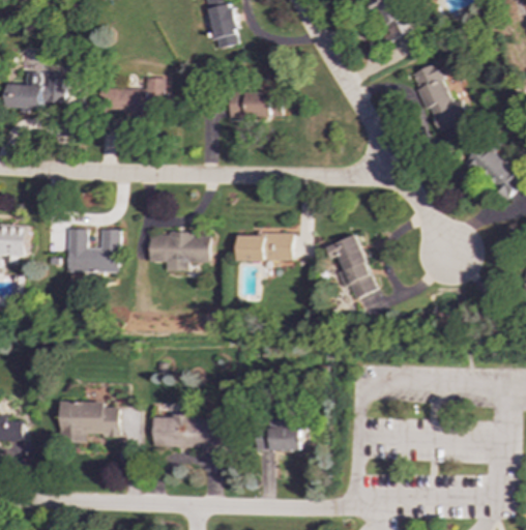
[(202,0),(209,29),(205,30),(208,40),(212,39),(214,50),(235,46),(231,29),(235,29),(230,6),(226,7),(224,0),(202,0)]
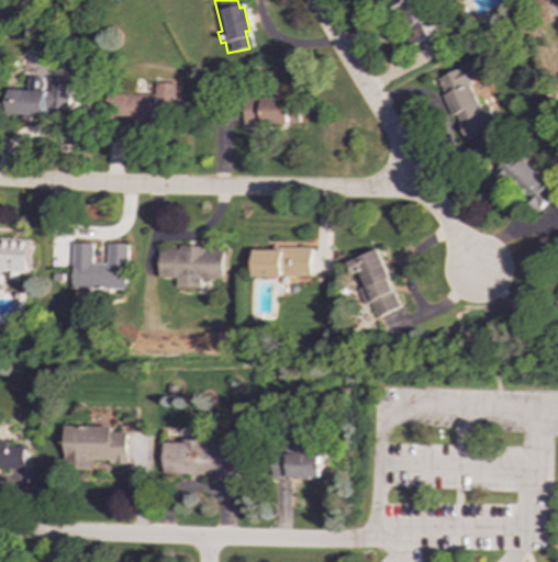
[(388,0),(408,46),(423,38),(427,48),(437,45),(417,0),(388,0)]
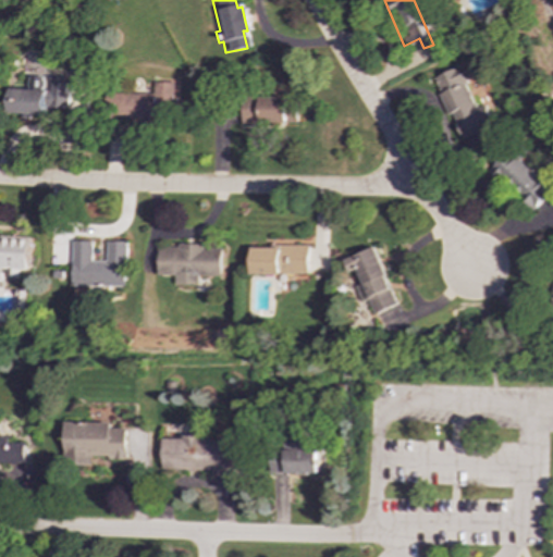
[(430,77),(457,139),(491,125),(482,104),(474,109),(461,79),(468,76),(463,63),(430,77)]
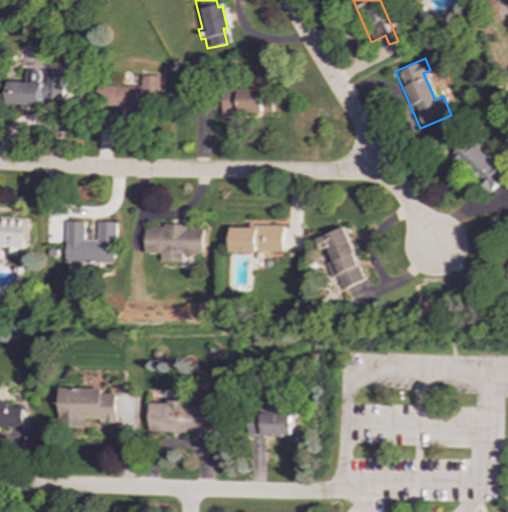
[(57,100),(59,71),(40,70),(40,72),(15,71),(14,81),(2,81),(1,104),(36,106),(36,99),(57,100)]
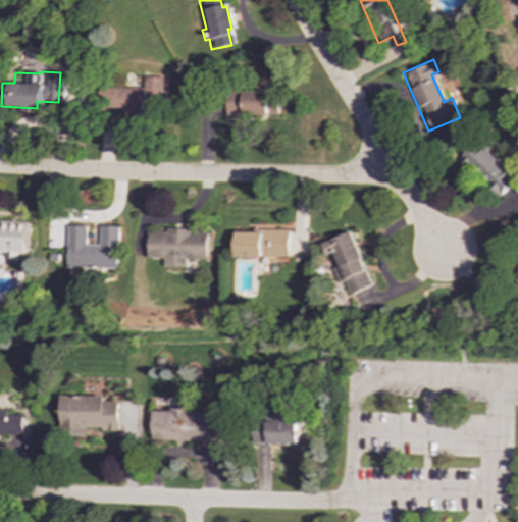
[(139,88),(102,88),(102,112),(156,112),(157,76),(139,76),(139,88)]
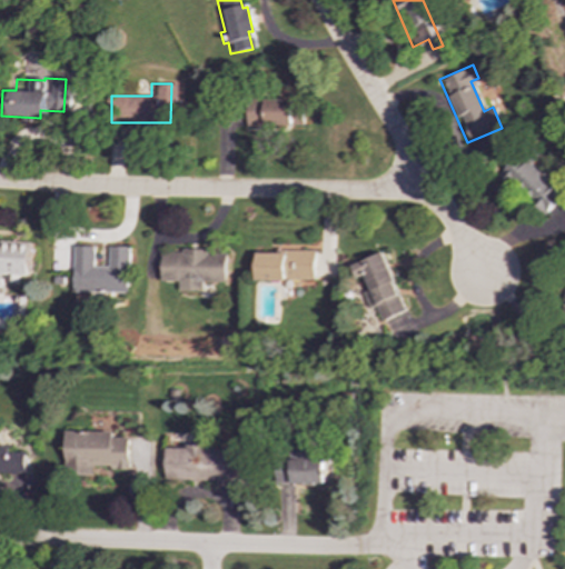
[(298,126),(298,99),(243,99),(243,126),(298,126)]
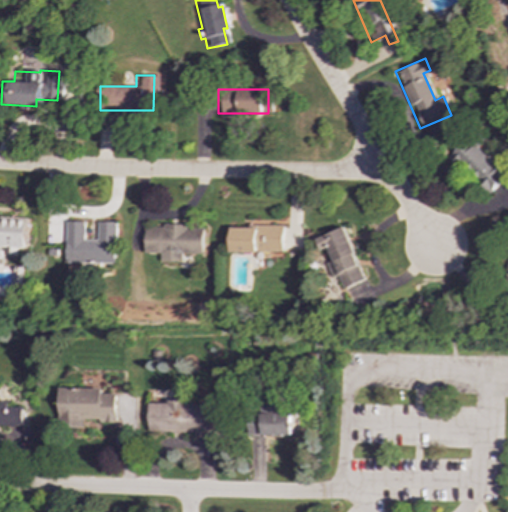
[(447,157),(488,193),(506,173),(474,144),(466,153),(457,145),(447,157)]
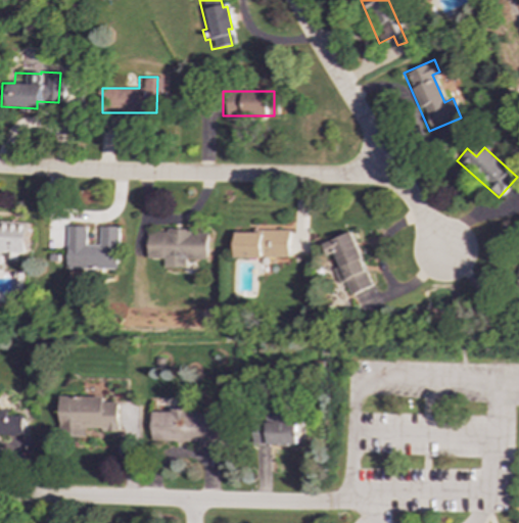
[(0,251),(4,252),(3,260),(14,260),(15,253),(25,254),(26,225),(0,223),(0,251)]
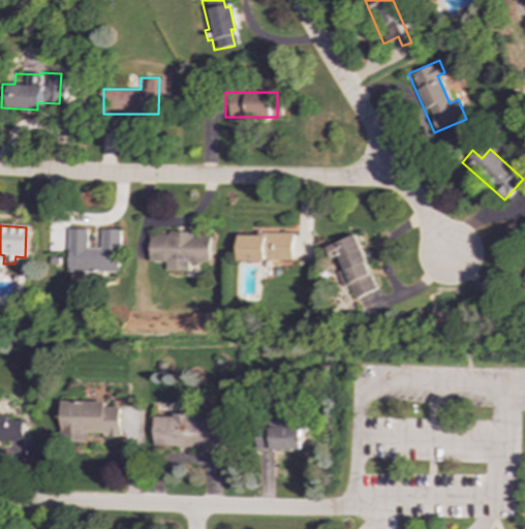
[(118,229),(98,229),(98,249),(85,248),(85,228),(65,228),(65,272),(118,272),(118,229)]
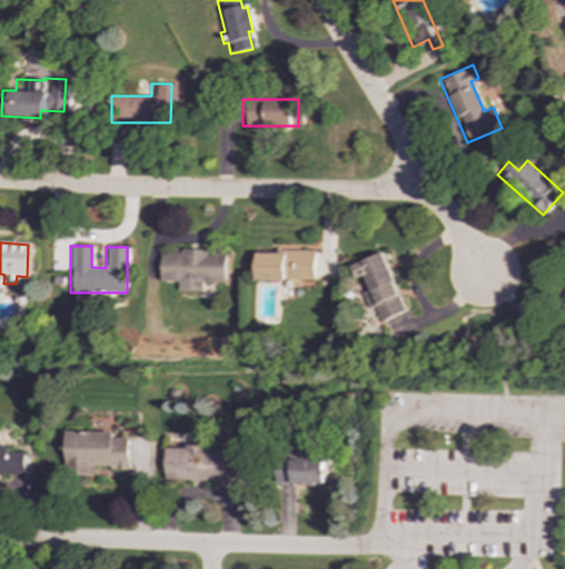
[(158,282),(177,282),(177,290),(200,291),(200,282),(222,282),(224,253),(207,253),(207,249),(178,249),(178,253),(159,252),(158,282)]
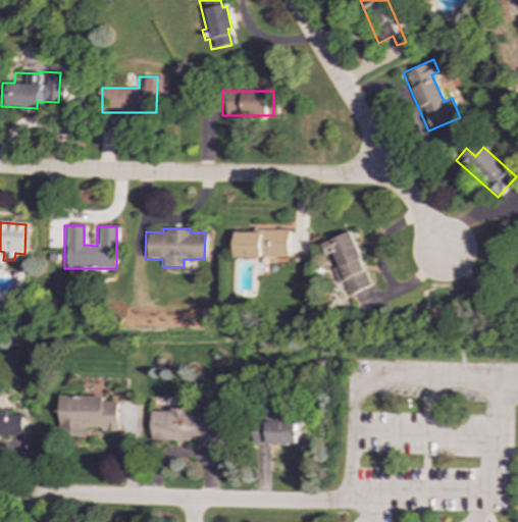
[(286,230),(231,230),(231,257),(286,257),(286,230)]
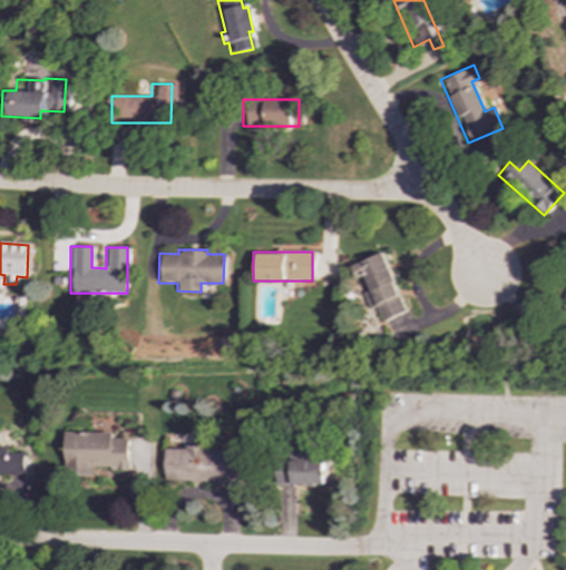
[(405,312),(380,253),(350,265),(368,311),(374,307),(380,322),(405,312)]
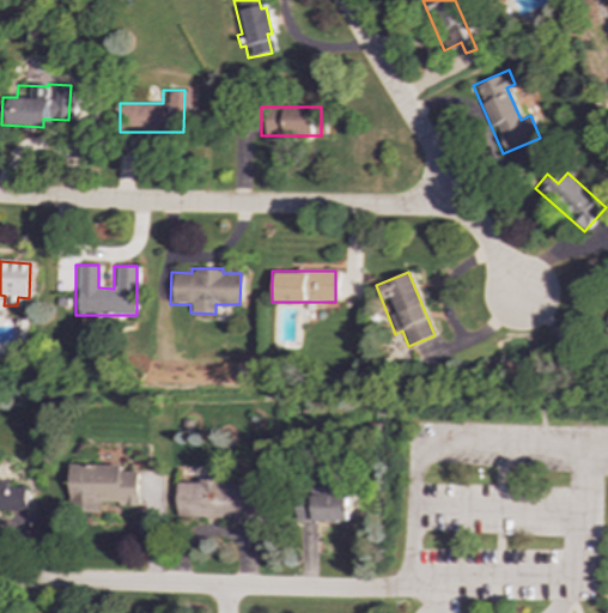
[(139,472),(121,472),(121,466),(70,465),(70,501),(78,501),(78,511),(98,513),(98,503),(139,504),(139,472)]
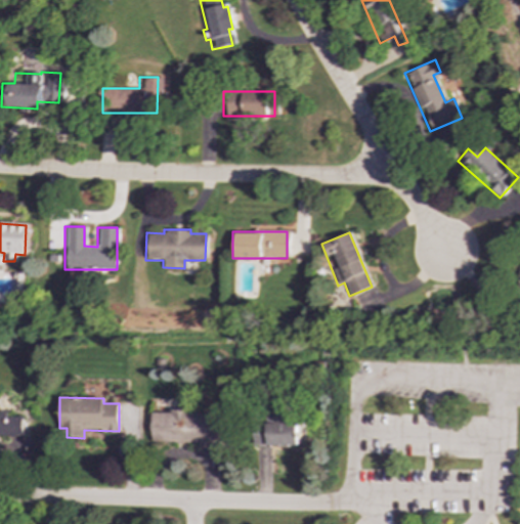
[(217,442),(217,415),(189,415),(189,409),(169,409),(169,413),(150,412),(150,442),(217,442)]
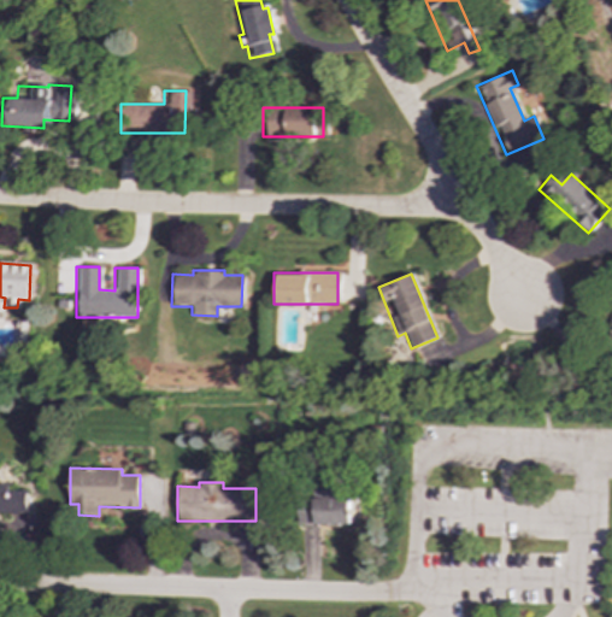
[(348,524),(348,499),(333,498),(333,491),(321,491),(319,500),(295,499),(295,524),(348,524)]
